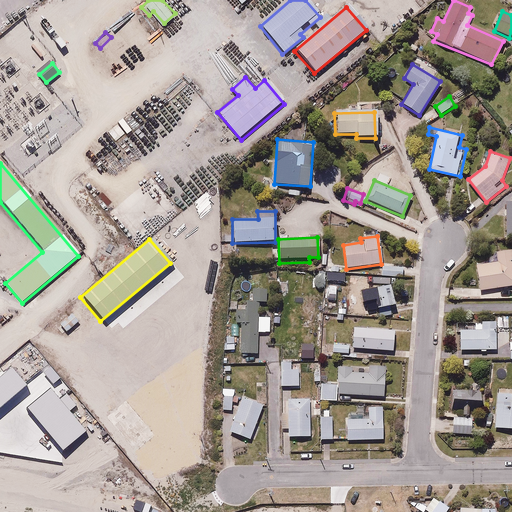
[(475,264),(480,290),(511,283),(511,249),(490,253),(491,261),(475,264)]
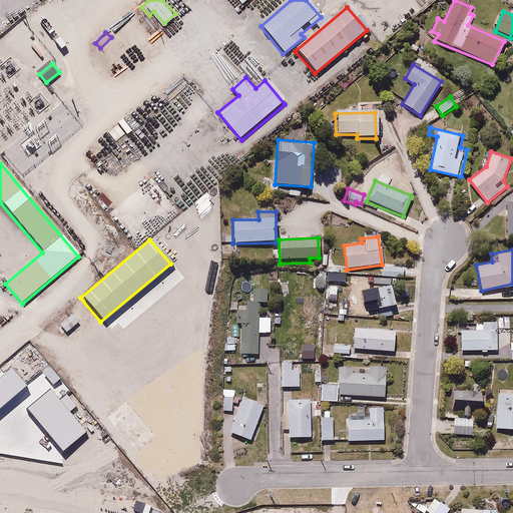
[(396,306),(390,286),(372,292),(379,312),(396,306)]
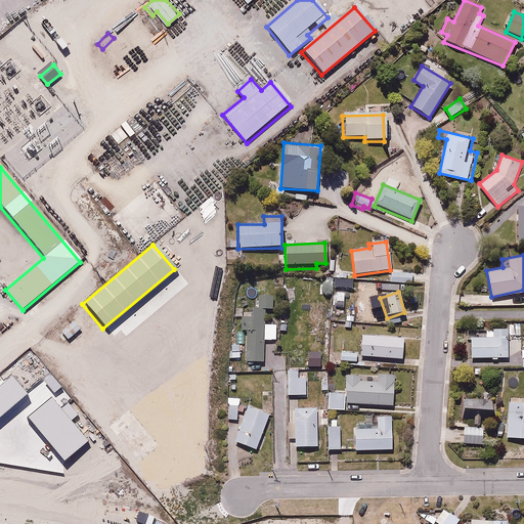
[(284,347),(265,347),(265,340),(278,340),(278,323),(265,323),(265,308),(272,308),(272,294),(260,294),(260,308),(250,308),(250,316),(242,316),(242,334),(248,334),(248,364),(266,364),(266,370),(284,370),(284,347)]
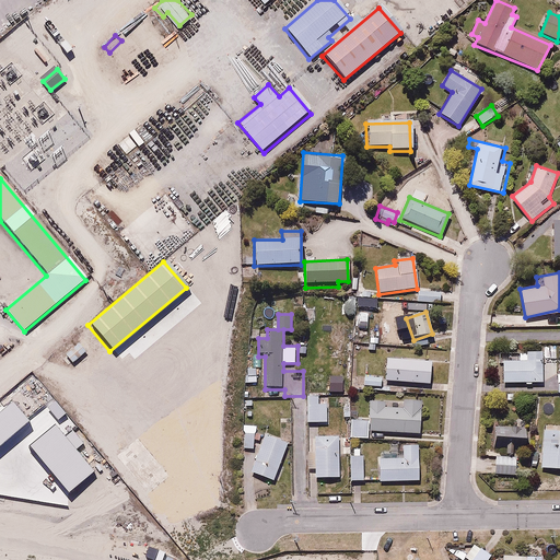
[(544,381),(543,350),(521,350),(521,359),(504,359),(504,382),(544,381)]
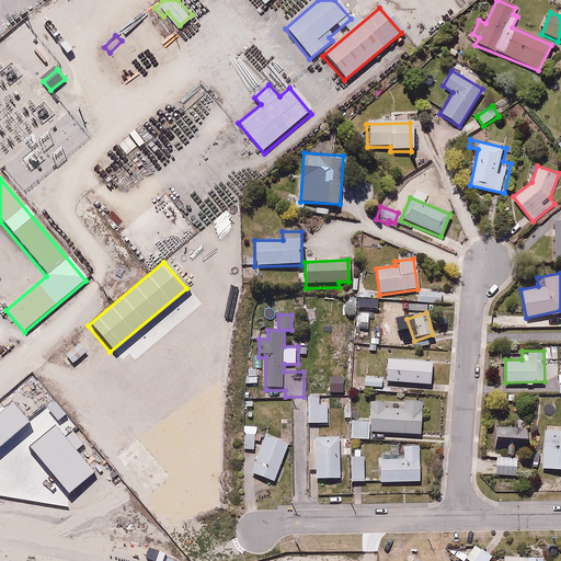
[(387,361),(386,382),(430,386),(431,364),(387,361)]
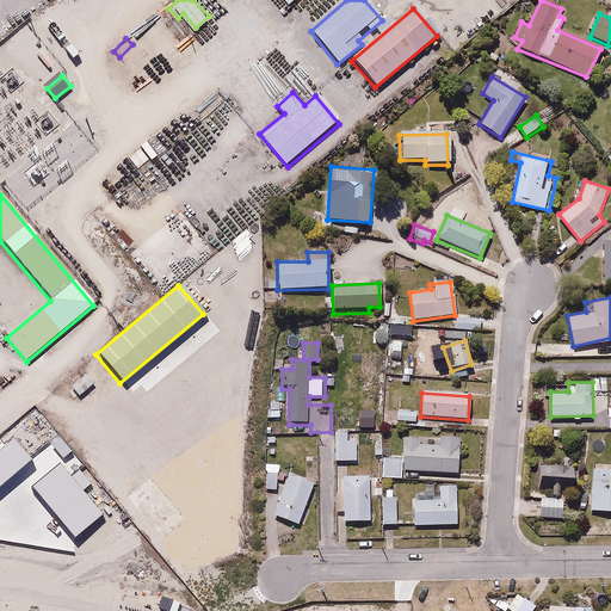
[(419,409),(397,411),(399,420),(419,419),(419,409)]
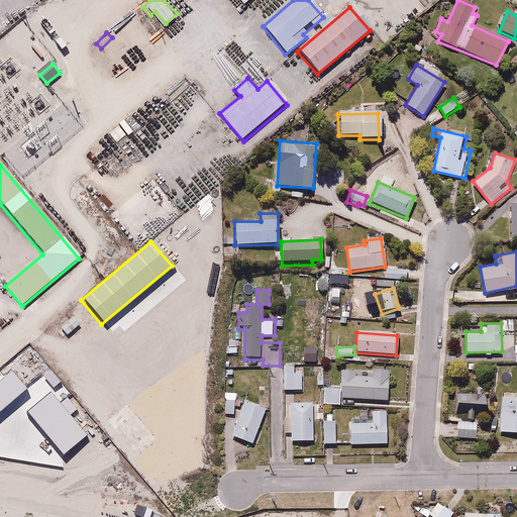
[(292,365),(282,365),(283,393),(302,393),(302,376),(292,376),(292,365)]
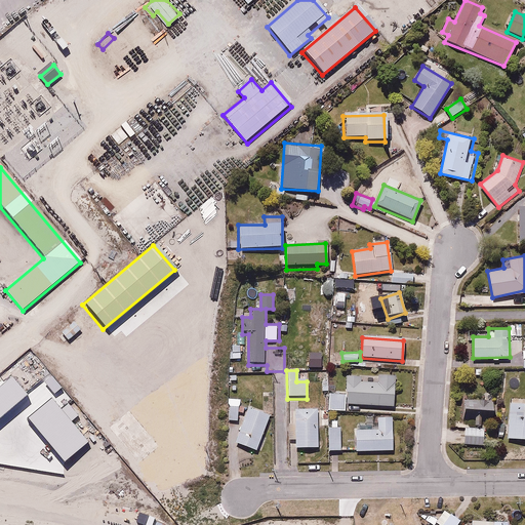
[(349,412),(349,406),(395,407),(396,374),(375,373),(375,382),(359,381),(360,376),(345,376),(345,394),(328,394),(327,412),(349,412)]
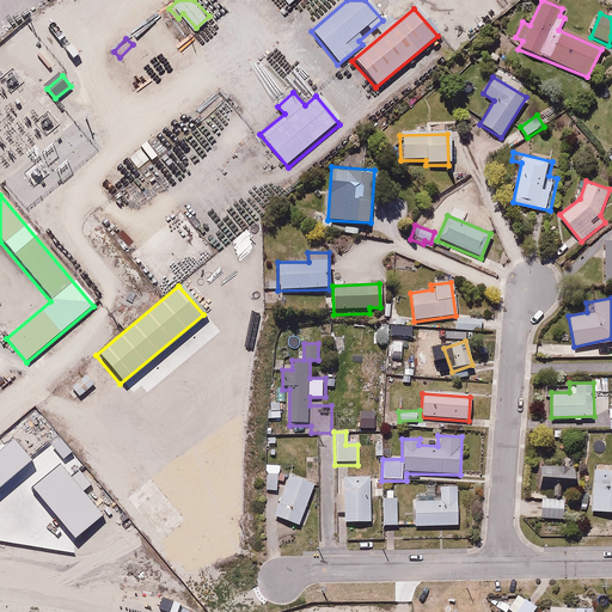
[(14,439),(0,451),(0,488),(34,460),(14,439)]
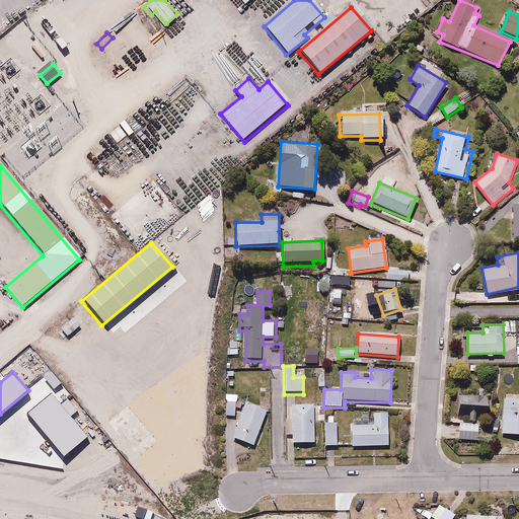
[(273,389),(260,389),(260,408),(273,409),(273,389)]
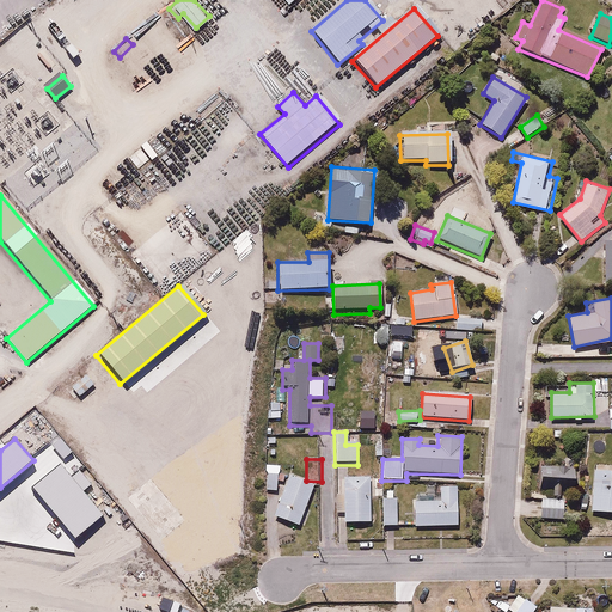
[(61,464),(34,488),(74,536),(103,512),(61,464)]
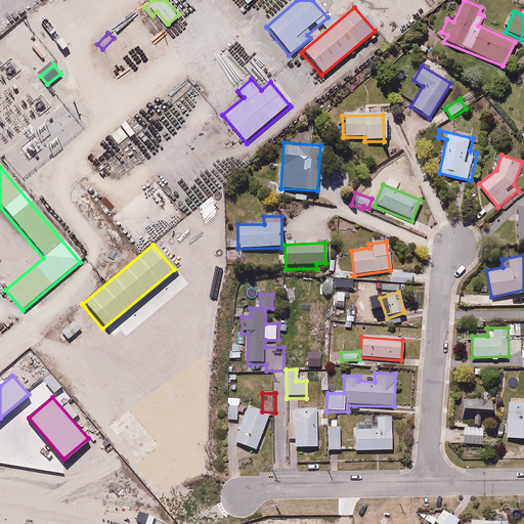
[(239,397),(227,397),(227,420),(239,421),(239,397)]
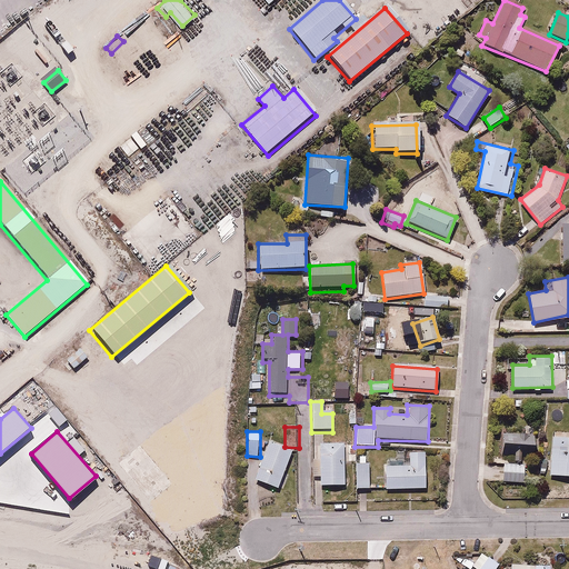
[(536,433),(503,432),(501,482),(526,483),(527,463),(535,463),(536,433)]
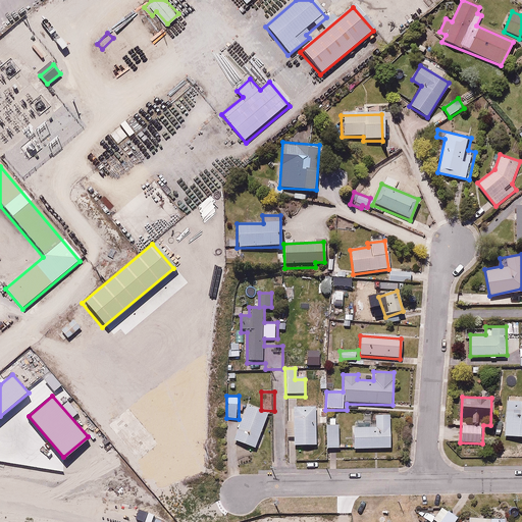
[(521,400),(508,399),(504,435),(521,436),(521,400)]
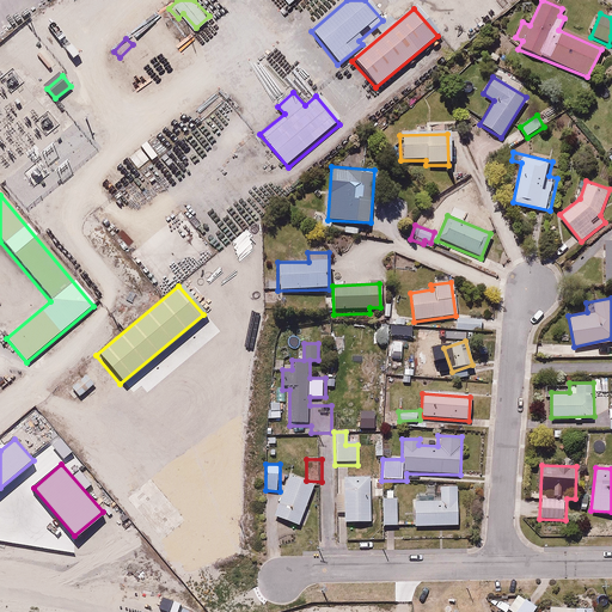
[(300,526),(314,485),(289,476),(275,516),(300,526)]
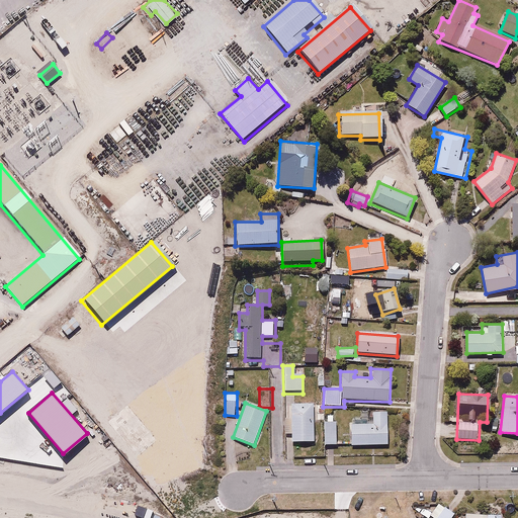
[(312,442),(311,404),(288,404),(289,419),(284,419),(284,435),(291,435),(291,442),(312,442)]
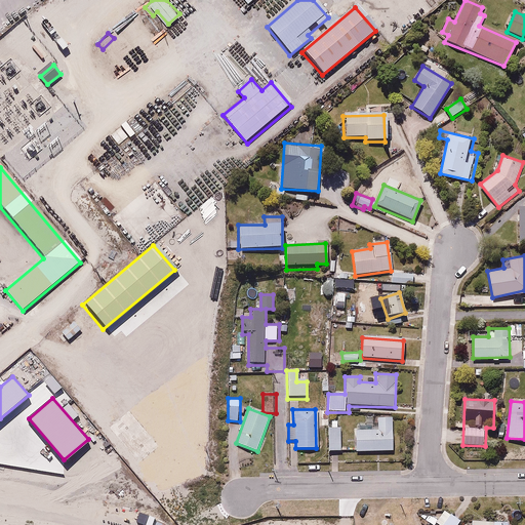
[(394,452),(393,417),(377,417),(377,423),(371,423),(371,431),(356,431),(356,453),(394,452)]
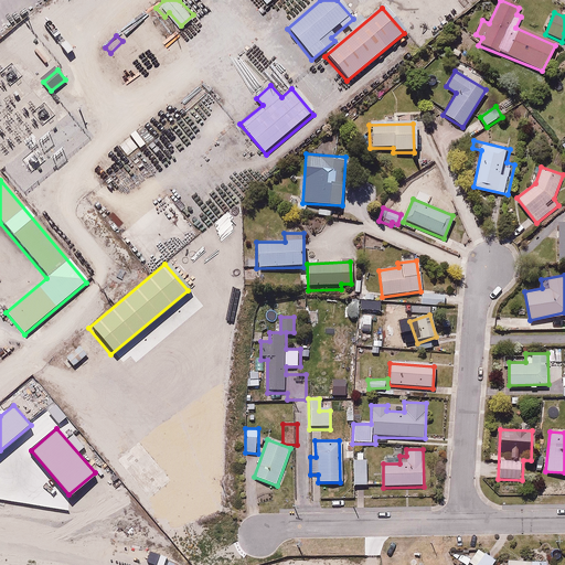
[(366,456),(352,456),(353,488),(368,488),(366,456)]
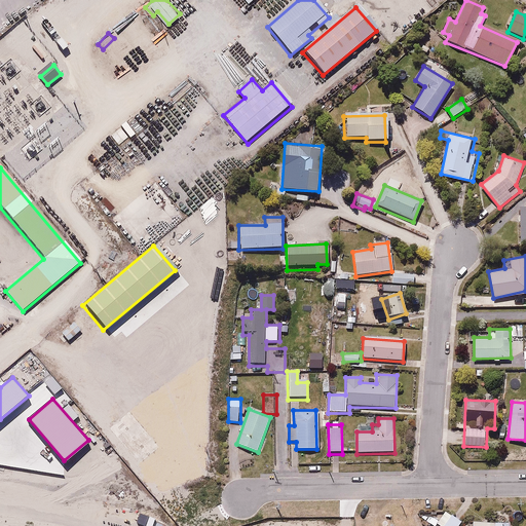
[(109,454),(83,473),(87,478),(112,460),(109,454)]
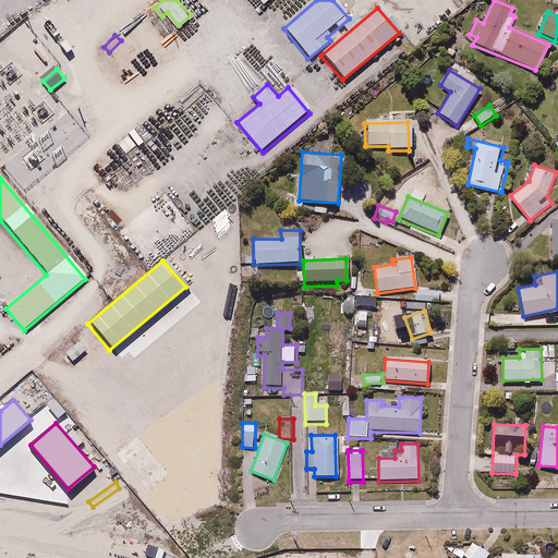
[(486,557),(470,547),(461,557),(486,557)]
